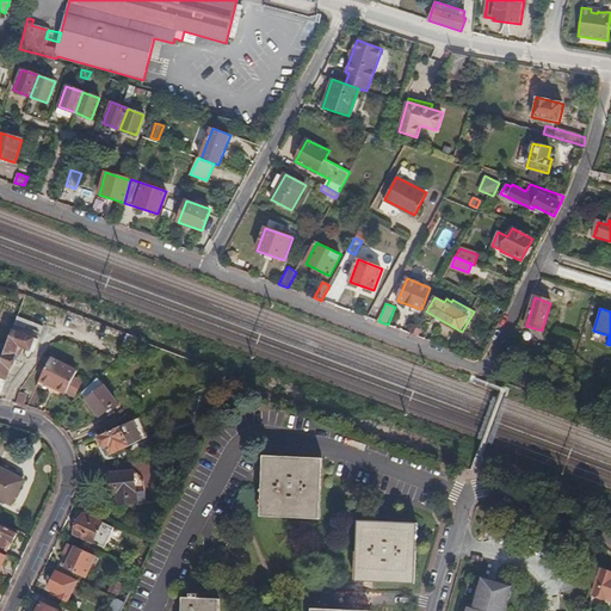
[(0,400),(0,401),(19,350),(35,356),(44,328),(18,319),(2,359),(0,365),(0,400)]
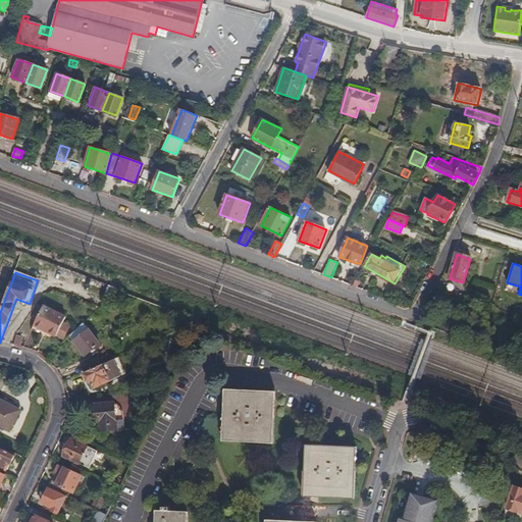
[(108,300),(119,290),(116,288),(109,285),(104,295),(108,300)]
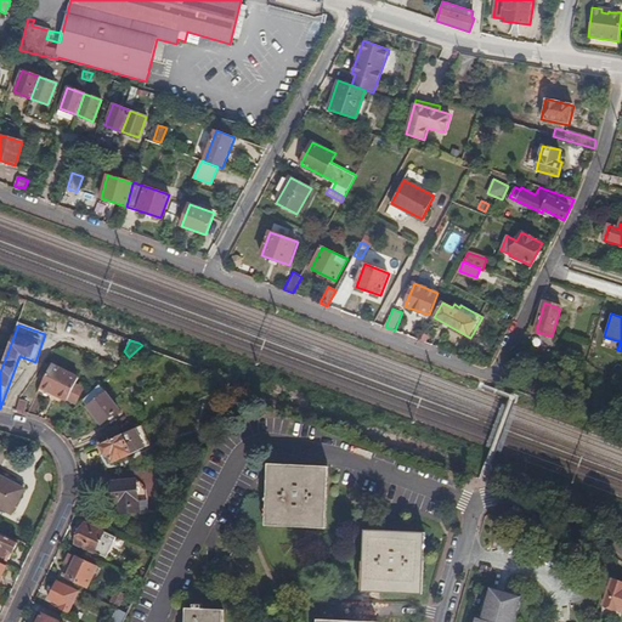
[(80,379),(54,365),(41,388),(69,401),(78,384),(80,379)]
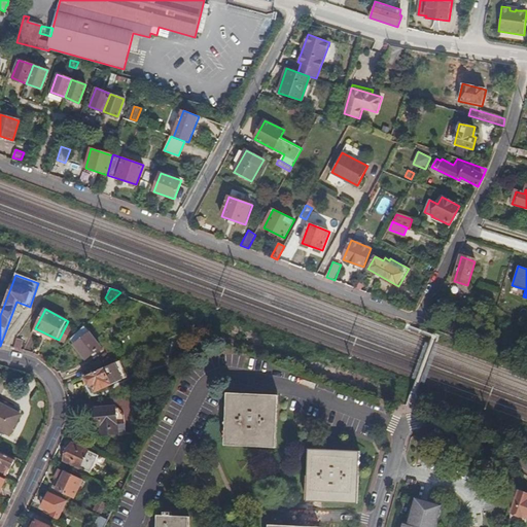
[(72,328),(66,325),(59,340),(65,344),(72,328)]
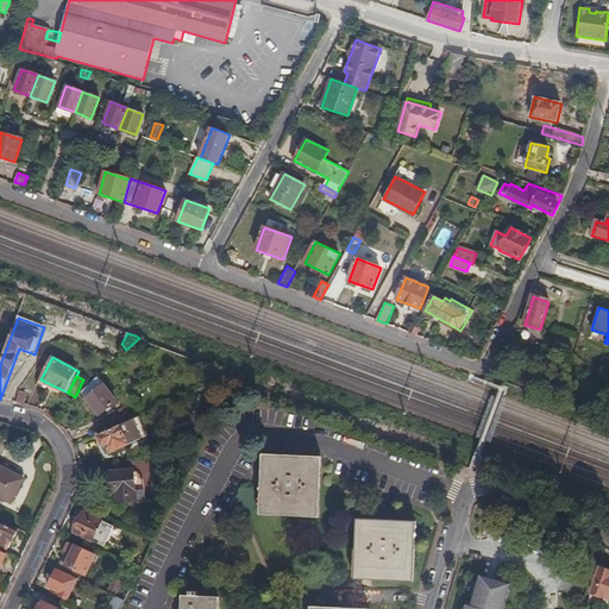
[(117,402),(98,378),(81,394),(99,415),(117,402)]
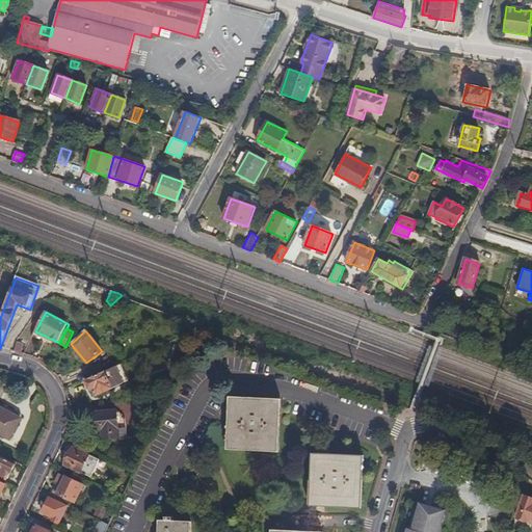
[(15,352),(22,354),(24,346),(17,344),(15,352)]
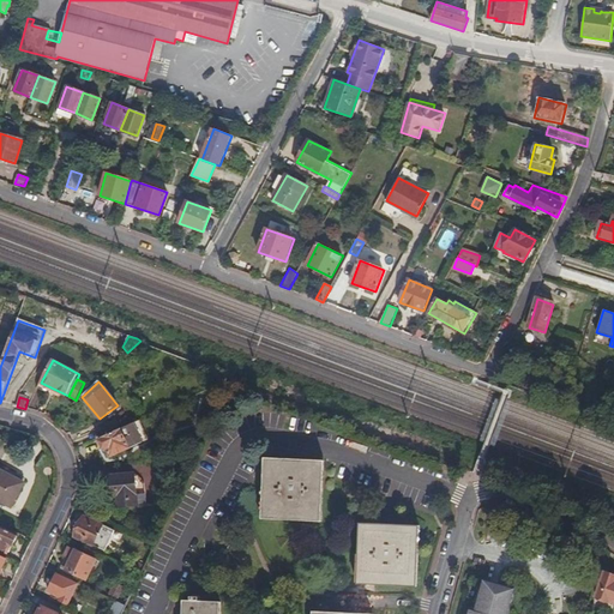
[(565,409),(567,403),(557,398),(554,404),(565,409)]
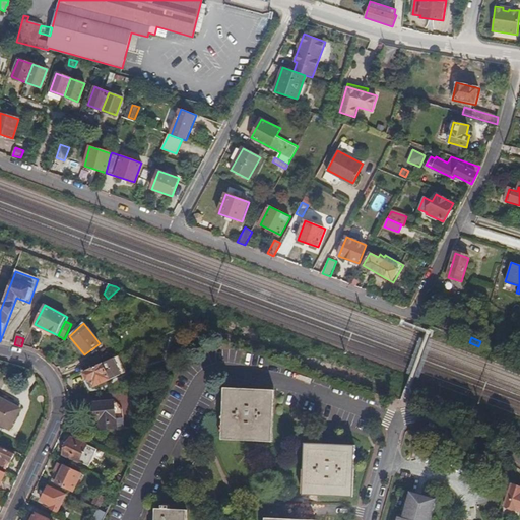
[(102,365),(99,358),(84,364),(87,371),(102,365)]
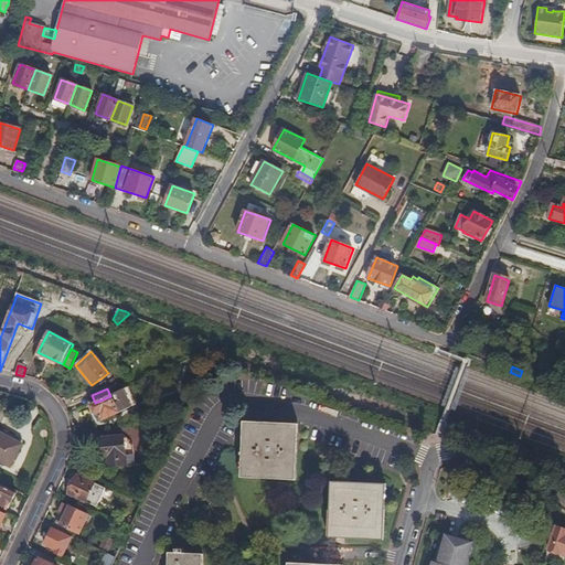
[(129,407),(121,391),(110,396),(95,403),(92,404),(99,422),(119,413),(118,412),(129,407)]
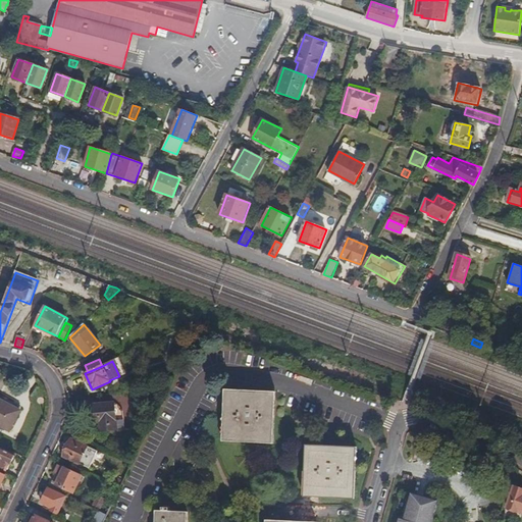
[(274,444),(276,392),(226,390),(224,442),(274,444)]
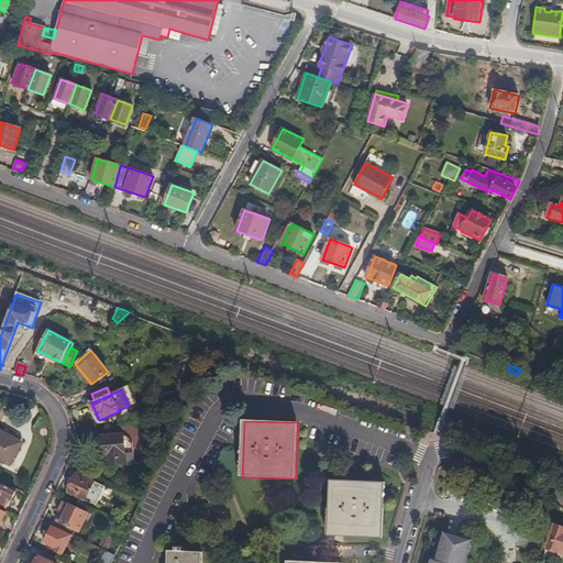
[(0,430),(0,460),(10,465),(22,442),(0,430)]
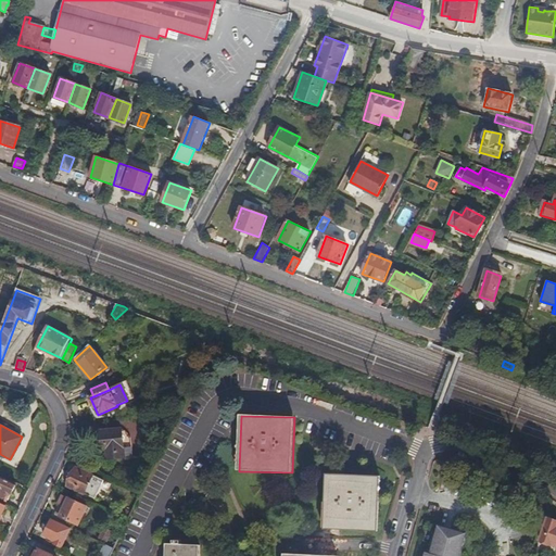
[(125,457),(121,429),(99,432),(102,451),(105,451),(108,460),(125,457)]
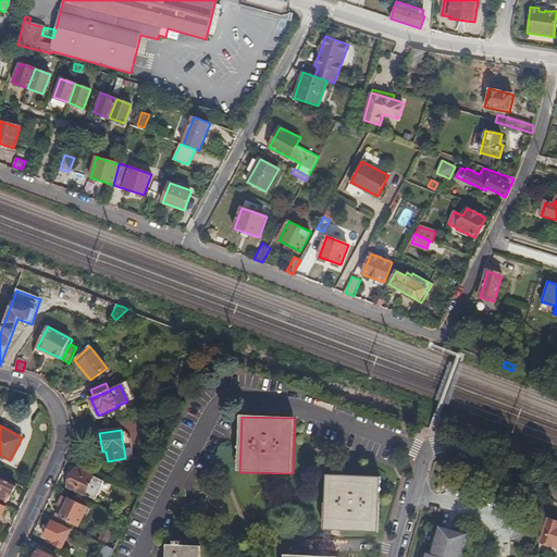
[(96,499),(104,482),(76,469),(66,487),(85,496),(85,495),(96,499)]
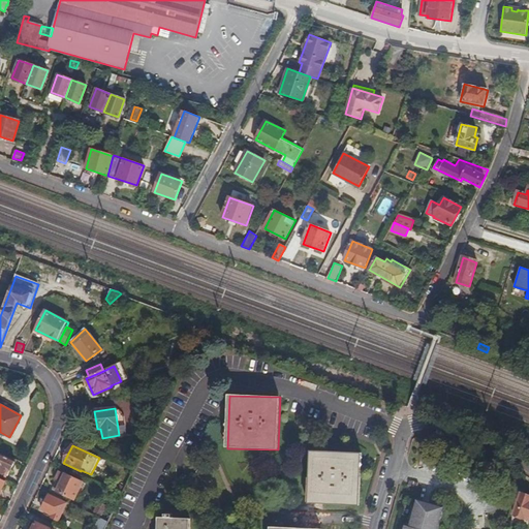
[(359,506),(361,453),(310,450),(308,504),(359,506)]
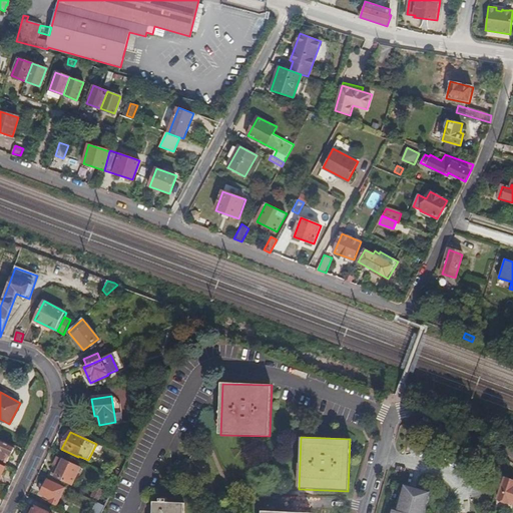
[(11,456),(15,448),(0,440),(0,462),(3,464),(7,455),(11,456)]
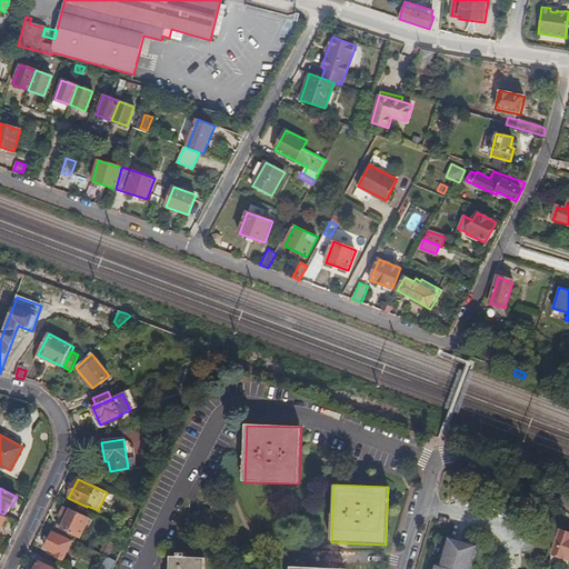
[(67,519),(70,510),(63,507),(60,516),(63,517),(67,519)]
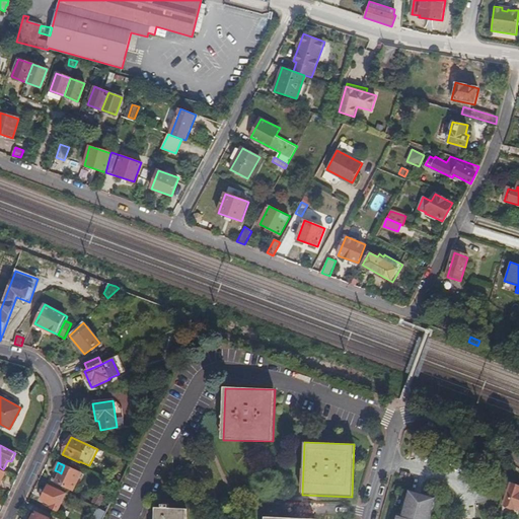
[(74,491),(81,473),(64,465),(61,473),(58,471),(53,480),(74,491)]
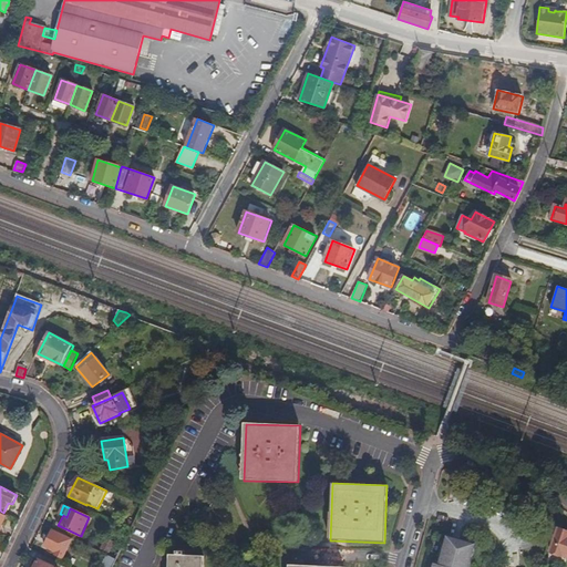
[(131,531),(134,523),(127,521),(124,527),(125,528),(131,531)]
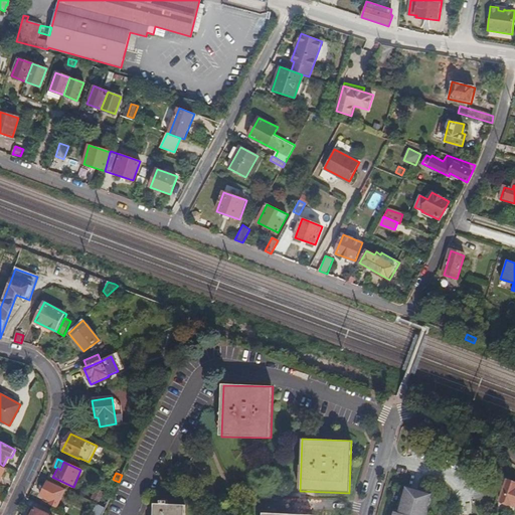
[(514,506),(514,483),(506,480),(498,501),(514,506)]
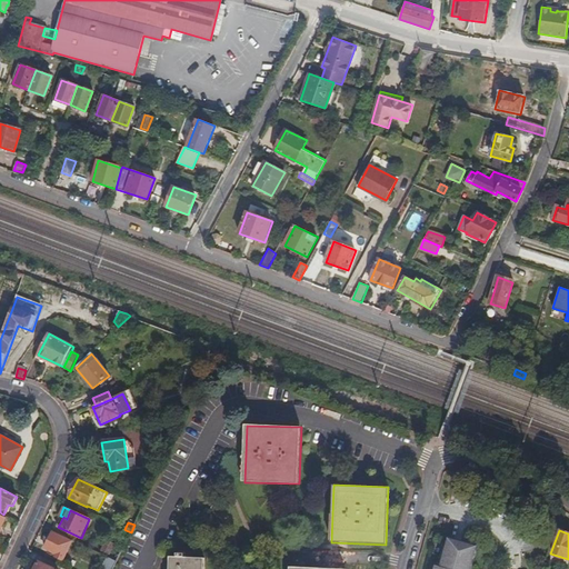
[(112,531),(107,541),(115,545),(120,535),(112,531)]
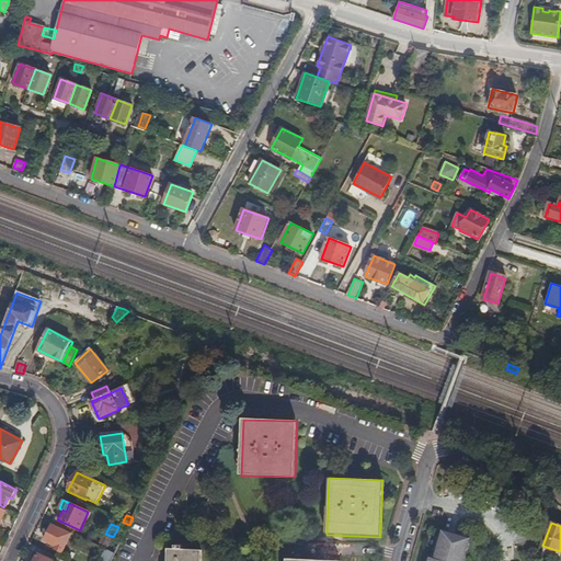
[(63,553),(71,535),(52,525),(45,541),(56,547),(55,549),(63,553)]
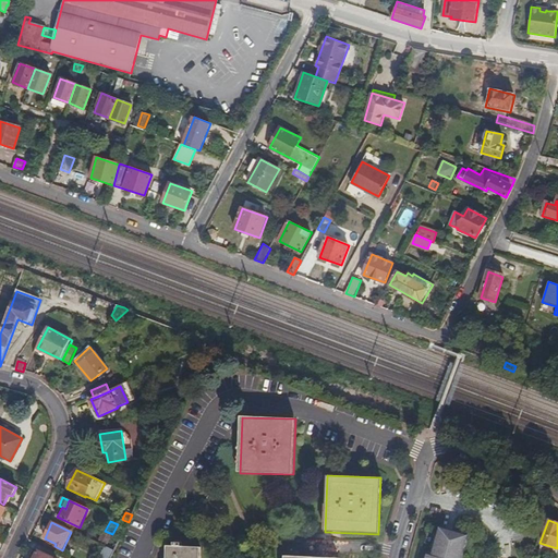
[(459,557),(469,532),(443,522),(433,549),(429,548),(426,557),(459,557)]
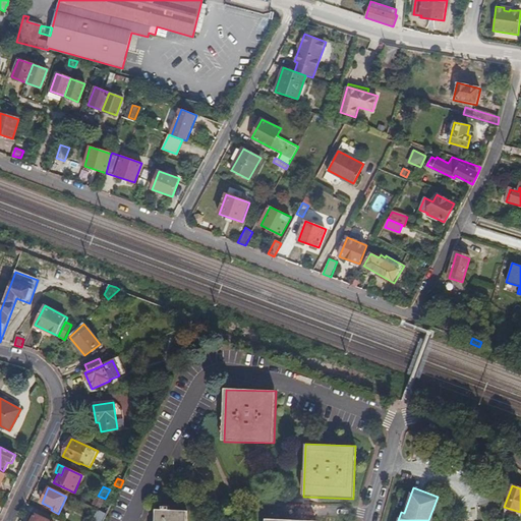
[(101,508),(105,499),(98,496),(94,505),(101,508)]
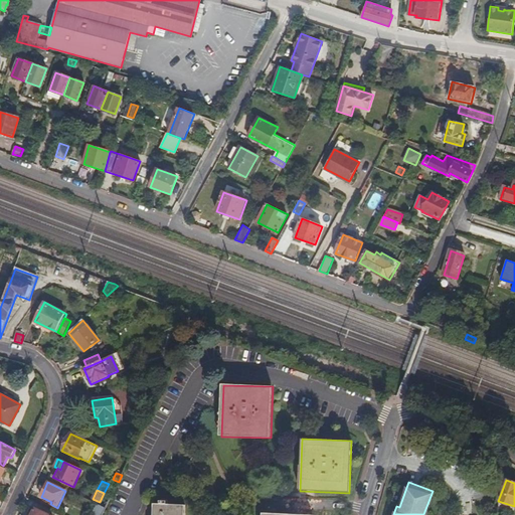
[(103,514),(107,508),(98,504),(91,514),(103,514)]
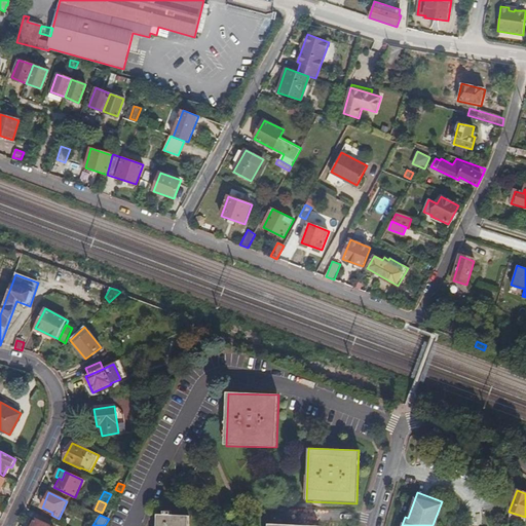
[(190,525),(191,517),(157,516),(156,525),(190,525)]
